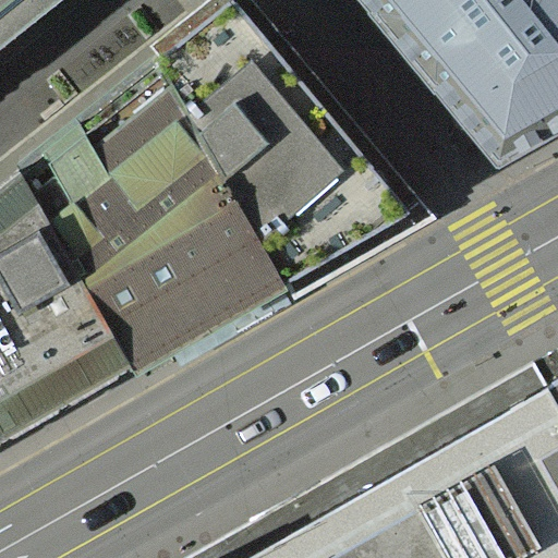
[(0,0),(0,60),(74,0),(0,0)]
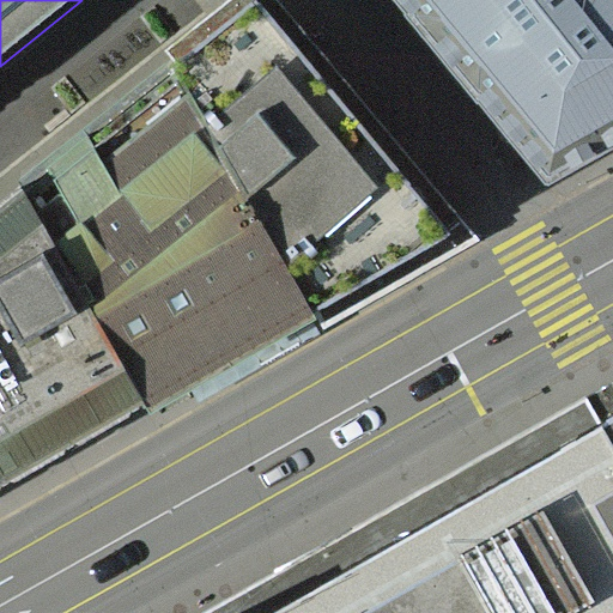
[(247,0),(20,183),(145,404),(158,396),(475,223),(297,0),(247,0)]
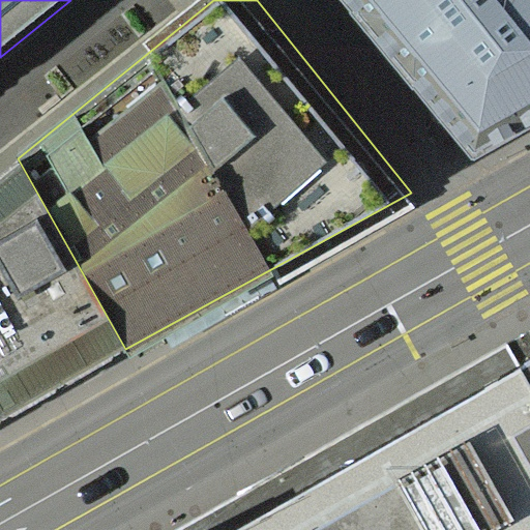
[(529,124),(529,0),(345,0),(468,162),(529,124)]
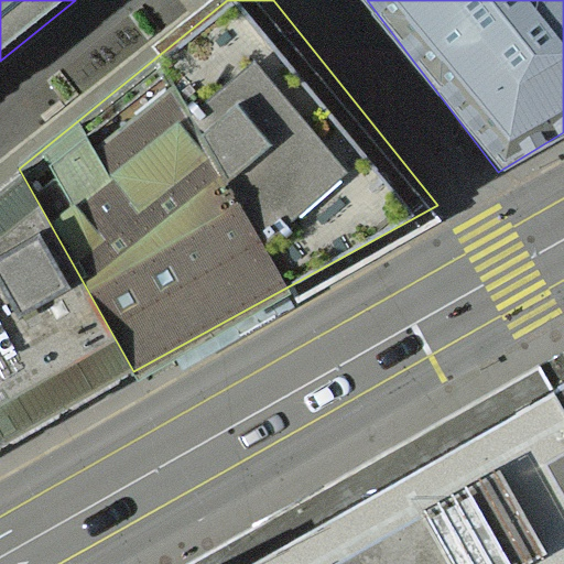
[(0,445),(133,371),(19,169),(0,183),(0,445)]
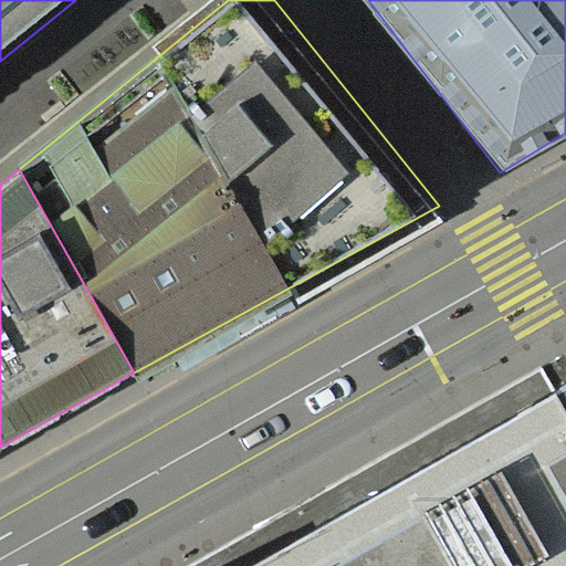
[(565,386),(547,397),(565,428),(565,386)]
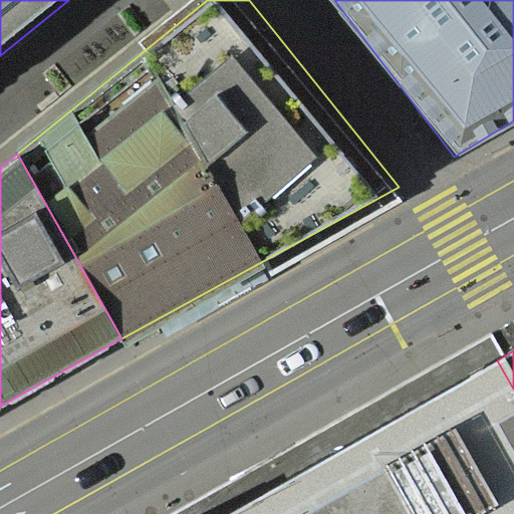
[(513,513),(513,389),(497,360),(457,382),(282,483),(227,513),(513,513)]
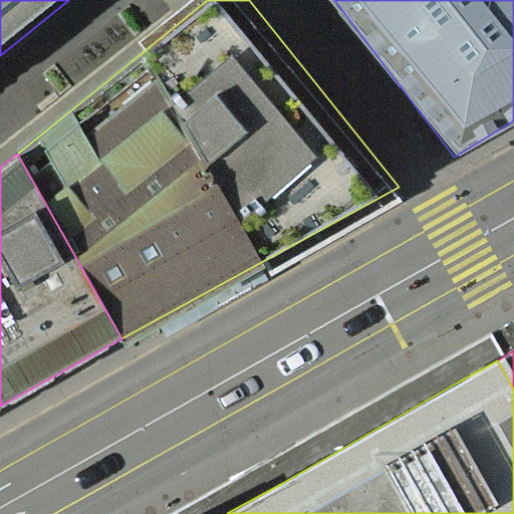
All buildings are outlined.
